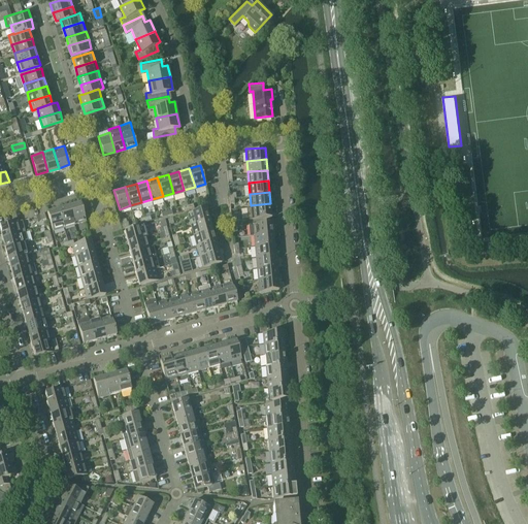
[(80,200),(69,203),(74,222),(86,219),(80,200)]
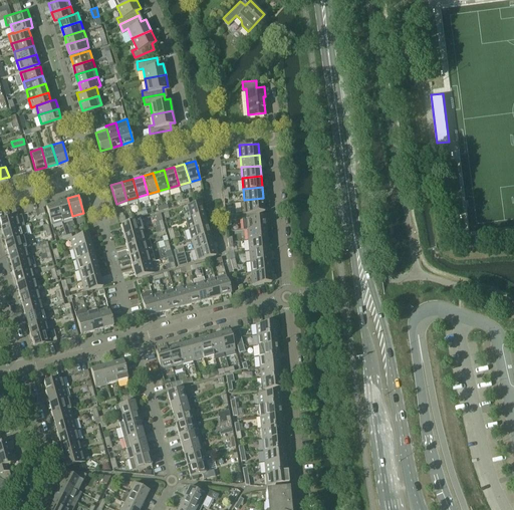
[(67,198),(56,201),(62,219),(72,216),(67,198)]
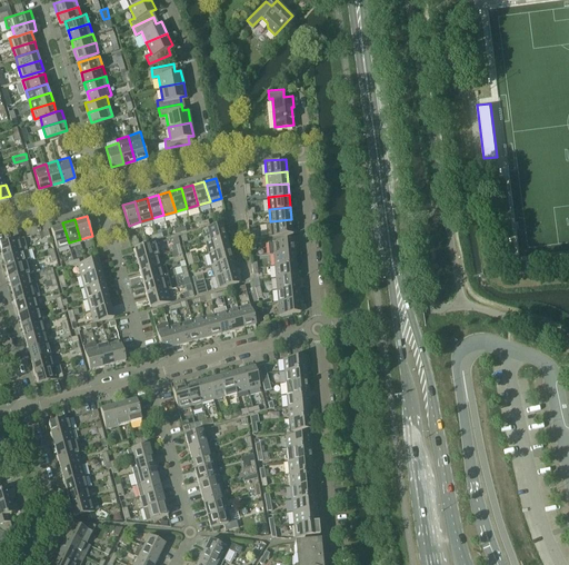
[(291,219),(270,221),(266,221),(267,234),(292,231),(291,219)]
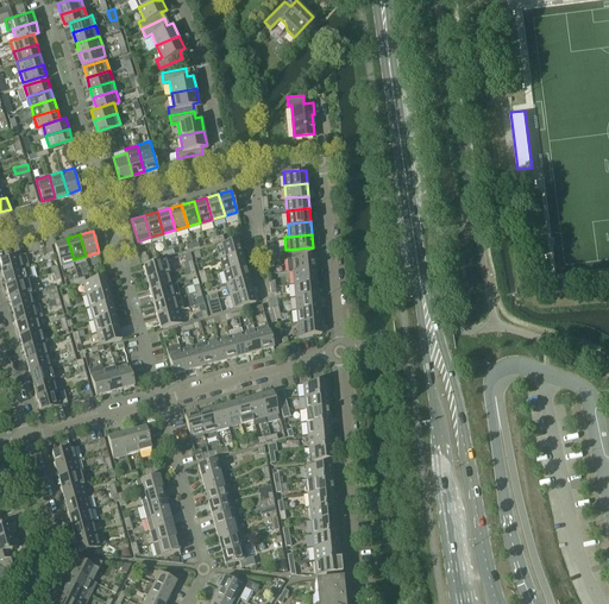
[(215,243),(219,256),(242,250),(238,237),(215,243)]
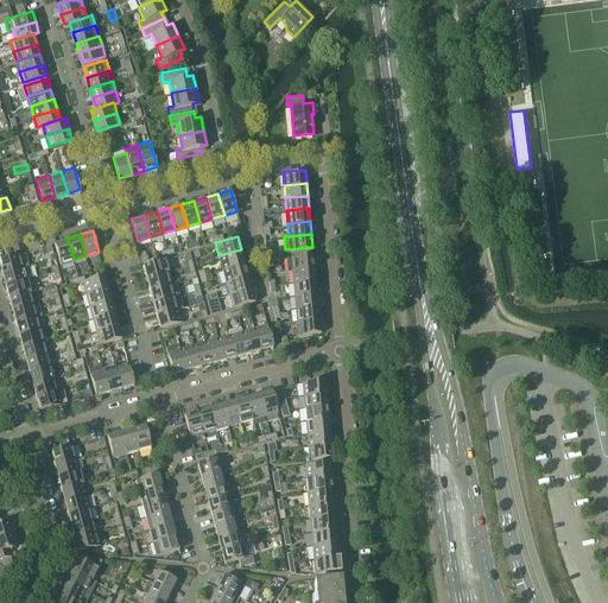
[(74,259),(67,237),(55,241),(61,262),(74,259)]
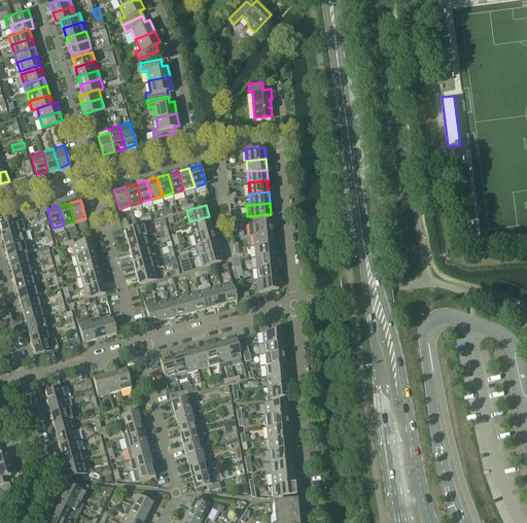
[(189,221),(192,233),(212,228),(209,216),(189,221)]
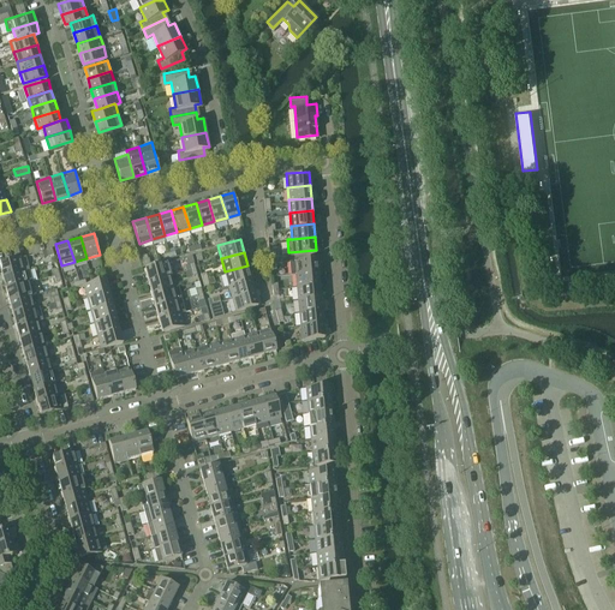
[(0,259),(0,264),(3,274),(29,267),(25,253),(21,255),(0,259)]
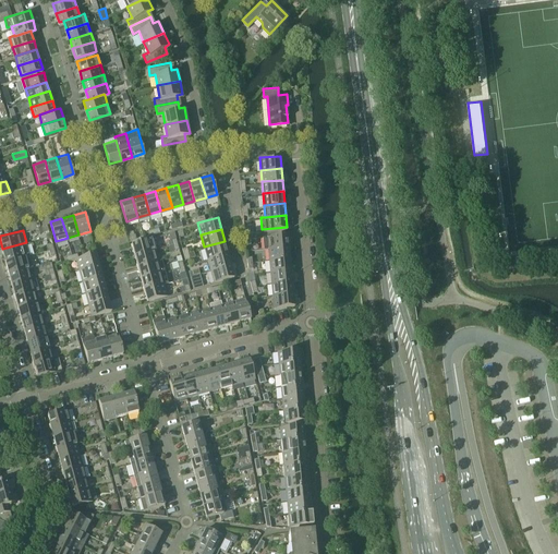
[(264,247),(268,247),(289,244),(288,232),(263,235),(264,247)]
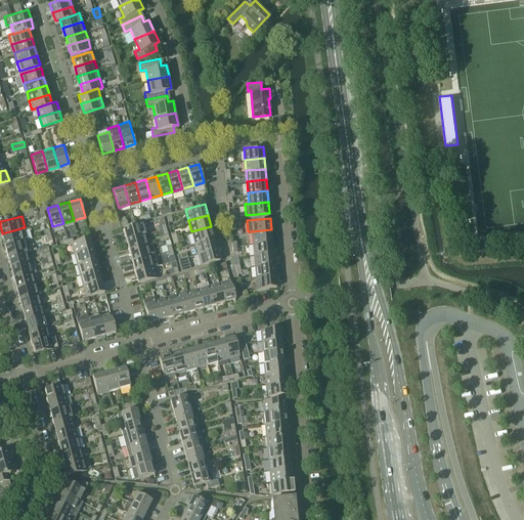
[(123,226),(126,237),(145,232),(142,221),(123,226)]
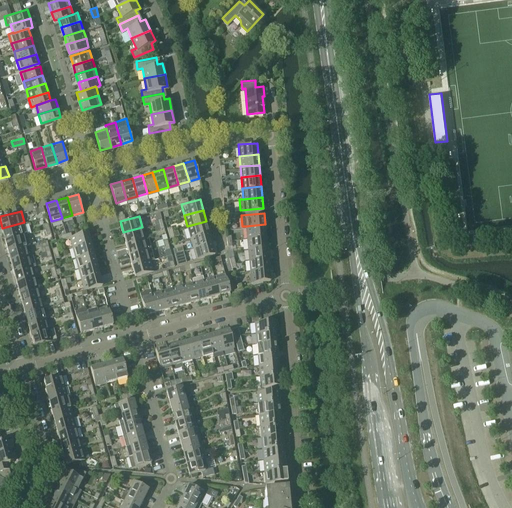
[(187,226),(190,236),(208,231),(206,221),(187,226)]
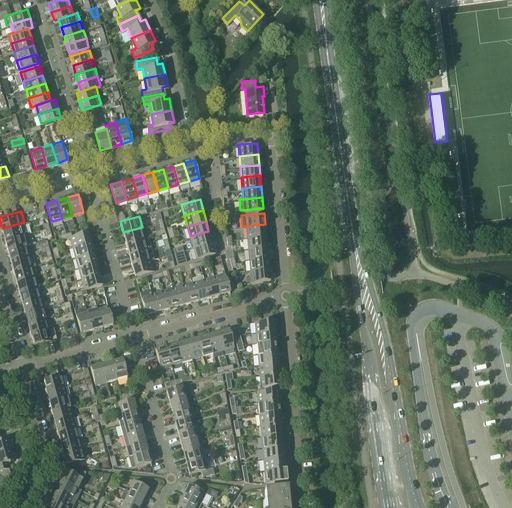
[(2,228),(5,238),(27,232),(24,222),(2,228)]
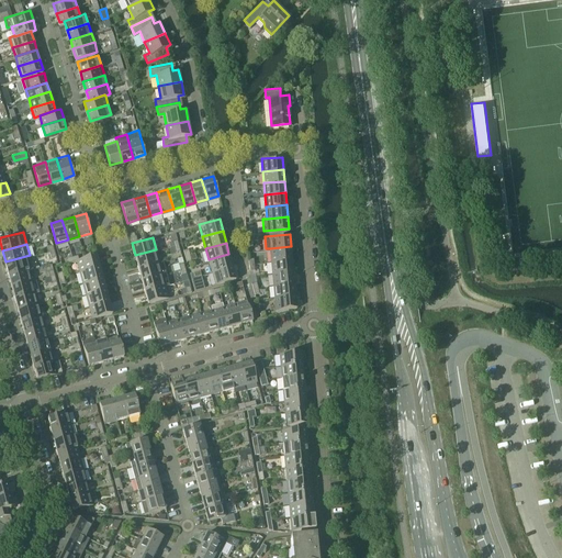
[(270,248),(271,260),(292,258),(291,246),(270,248)]
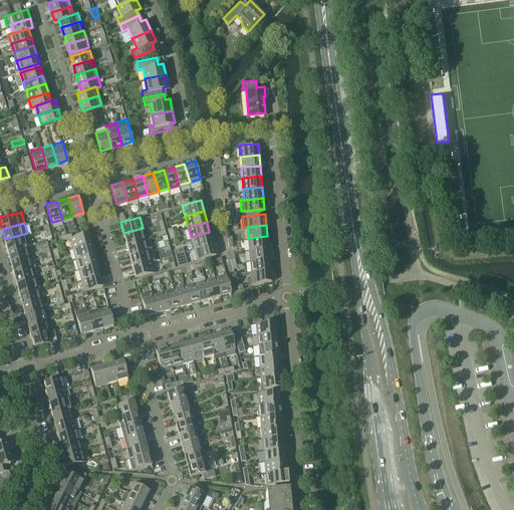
[(123,233),(126,243),(145,238),(143,228),(123,233)]
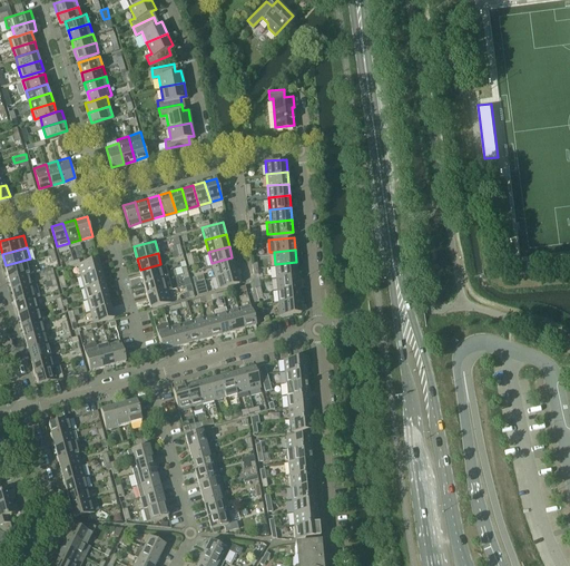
[(77,262),(80,274),(101,269),(98,256),(80,261),(77,262)]
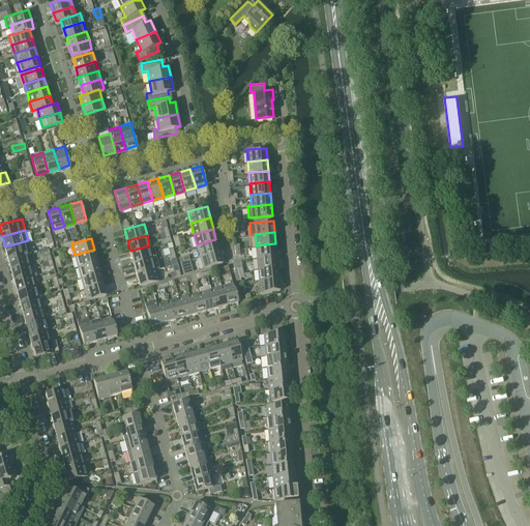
[(197,244),(200,255),(218,250),(215,239),(197,244)]
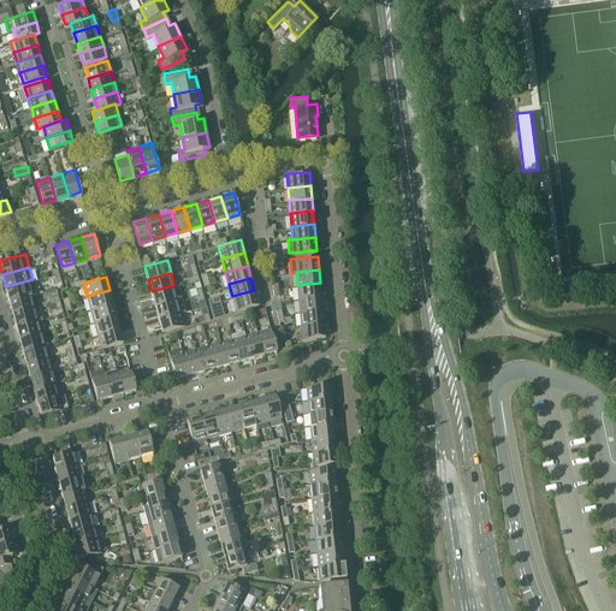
[(6,286),(10,300),(31,294),(36,292),(33,279),(6,286)]
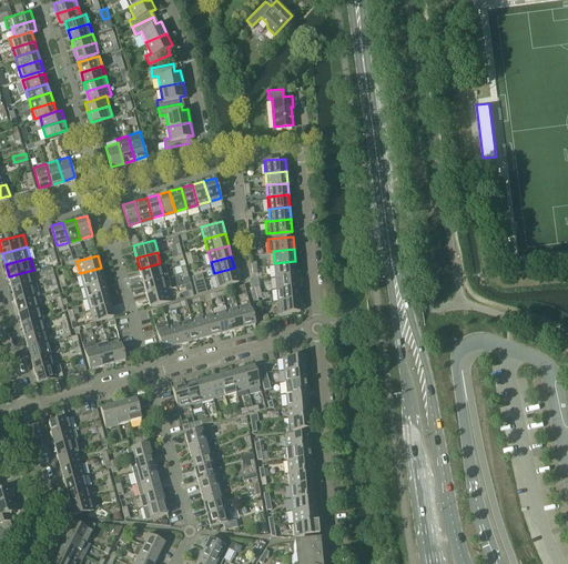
[(274,263),(275,275),(296,273),(295,261),(274,263)]
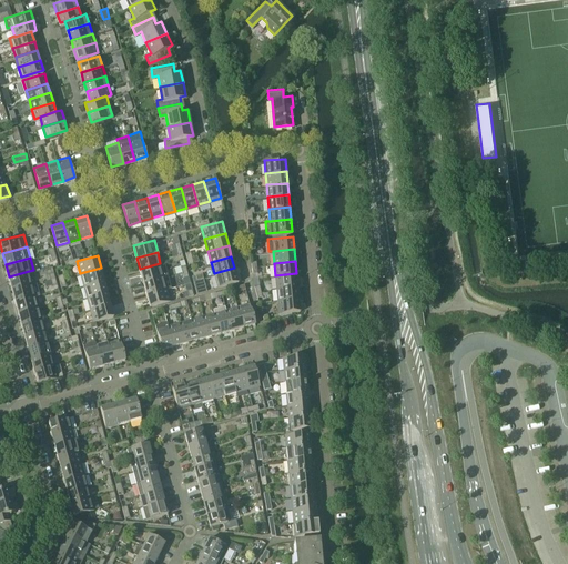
[(140,269),(143,281),(168,274),(164,262),(160,263),(140,269)]
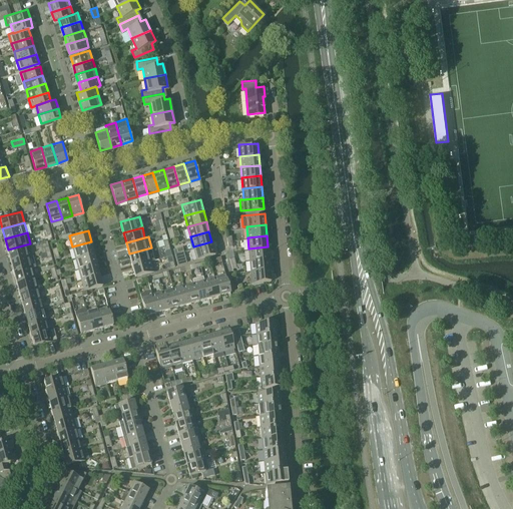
[(72,246),(75,257),(93,251),(91,241),(72,246)]
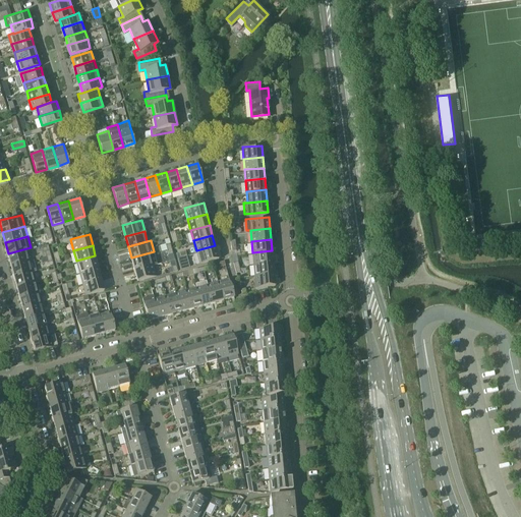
[(215,245),(196,250),(199,262),(218,256),(215,245)]
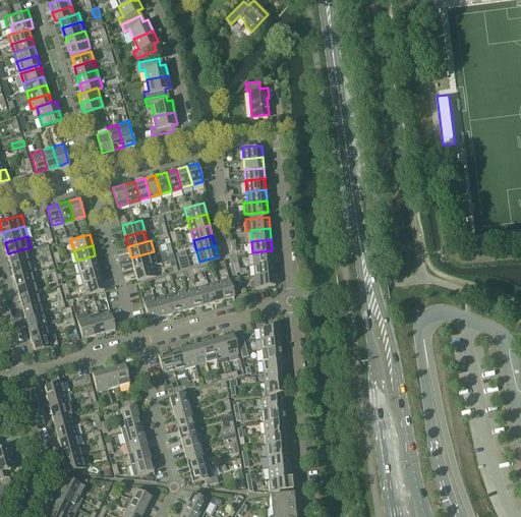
[(8,253),(11,264),(30,259),(26,248),(8,253)]
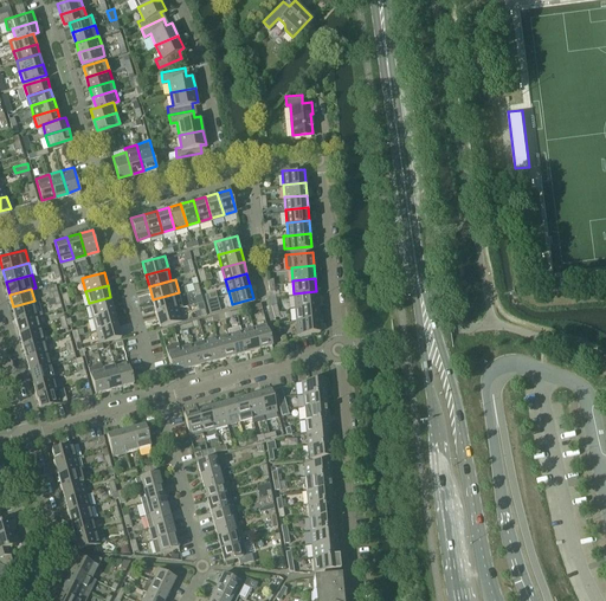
[(294,293),(295,305),(317,303),(316,291),(294,293)]
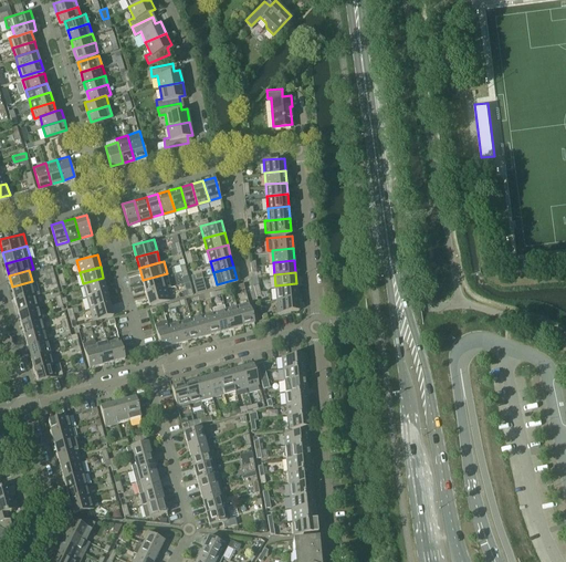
[(143,280),(146,291),(166,285),(170,284),(167,273),(143,280)]
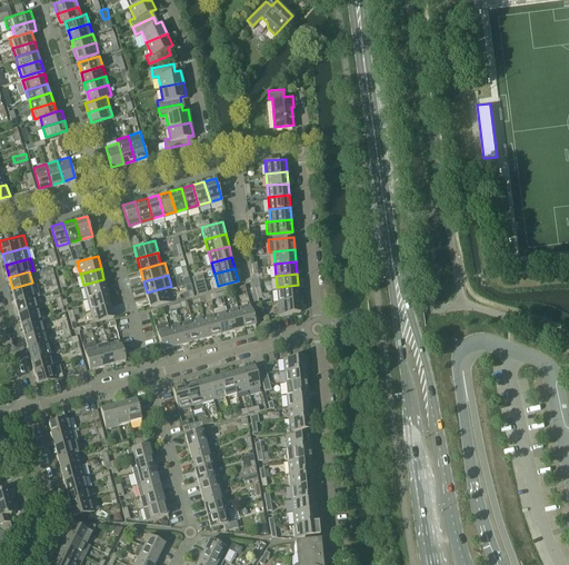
[(83,285),(87,297),(107,291),(103,279),(83,285)]
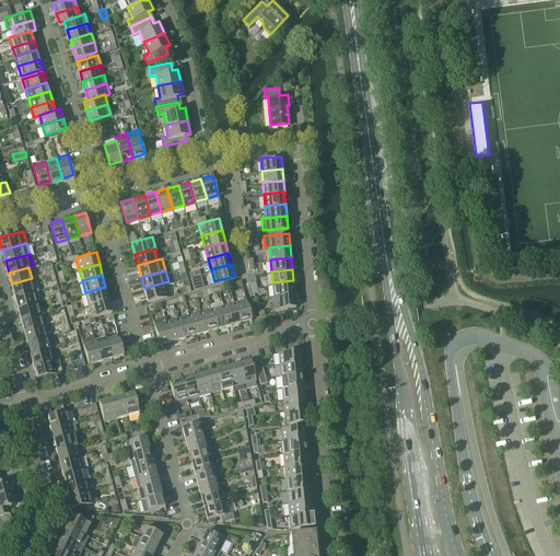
[(12,284),(14,296),(35,290),(32,278),(12,284)]
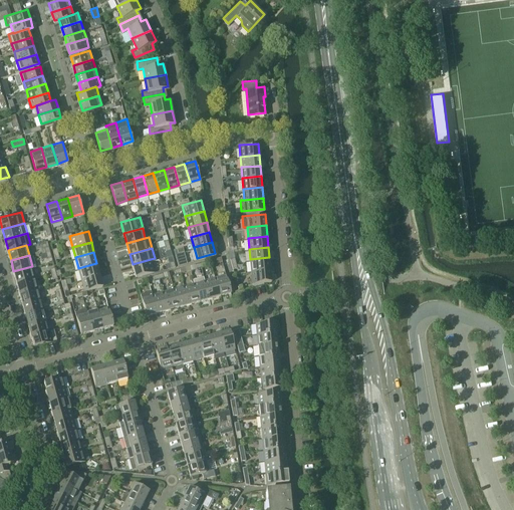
[(250,259),(251,270),(270,268),(269,257),(250,259)]
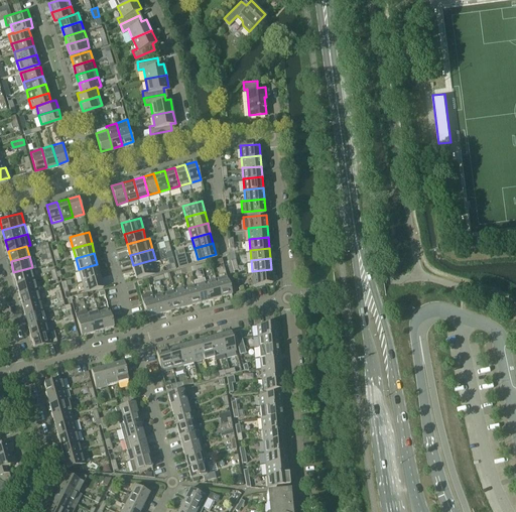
[(151,260),(133,265),(136,276),(154,271),(151,260)]
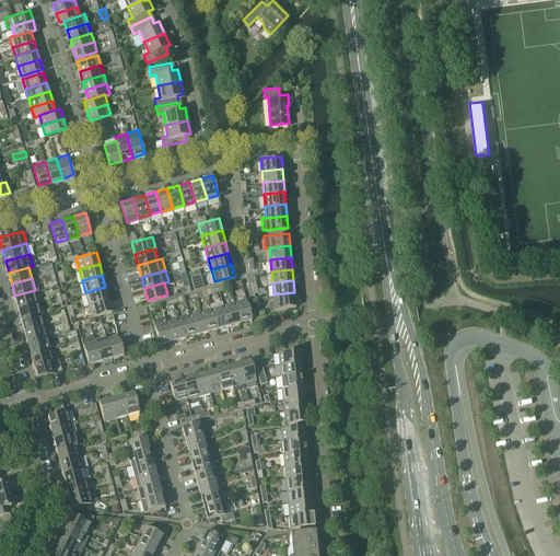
[(85,292),(89,303),(108,298),(105,287),(85,292)]
